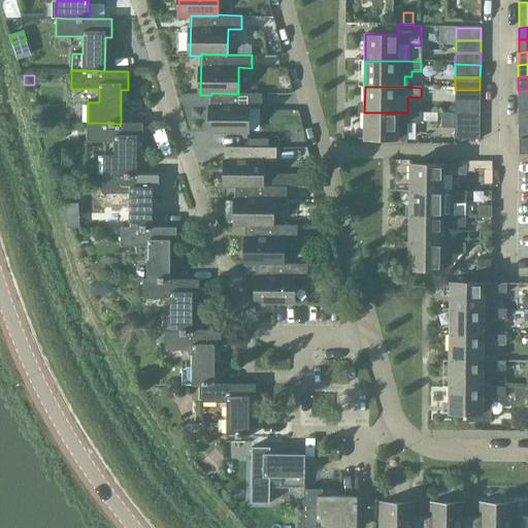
[(527,89),(518,90),(518,102),(527,102),(527,89)]
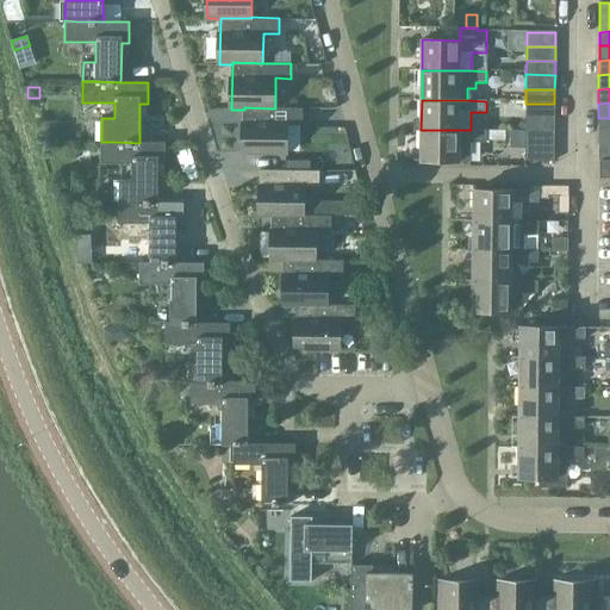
[(526,118),(554,118),(554,104),(526,104),(526,118)]
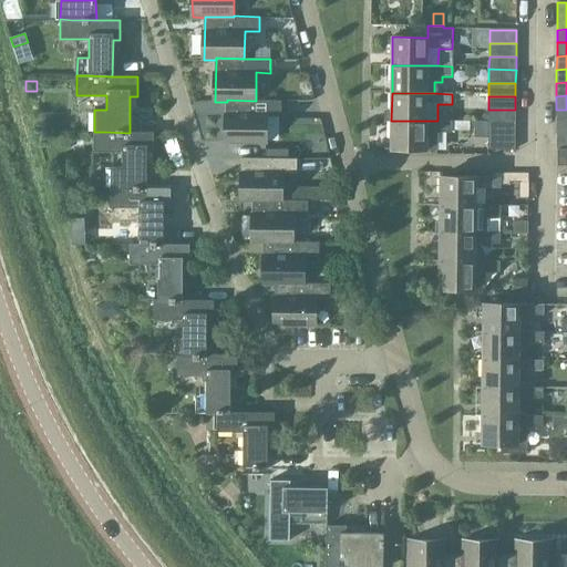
[(281,114),(282,101),(256,100),(256,101),(227,100),(227,102),(226,143),(268,144),(269,114),(281,114)]
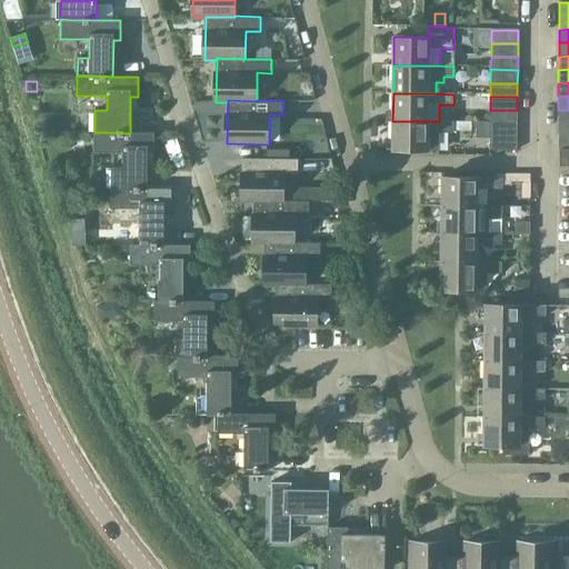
[(490,110),(490,123),(517,123),(517,110),(490,110)]
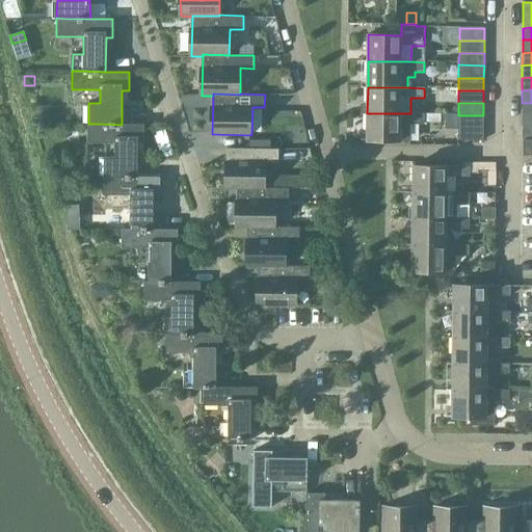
[(531,103),(522,103),(522,114),(531,113),(531,103)]
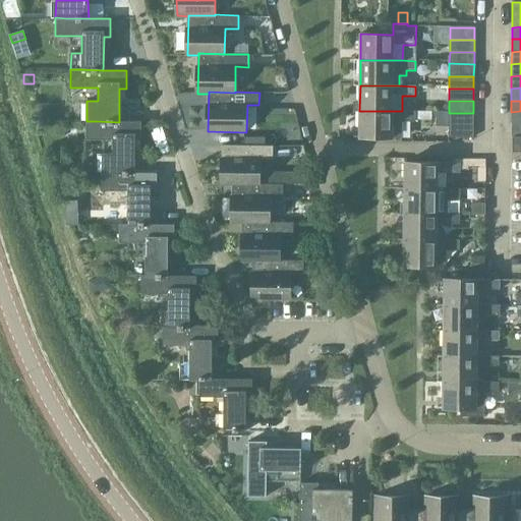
[(415,112),(402,111),(392,111),(359,111),(359,138),(401,138),(401,121),(414,121),(414,120),(415,112)]
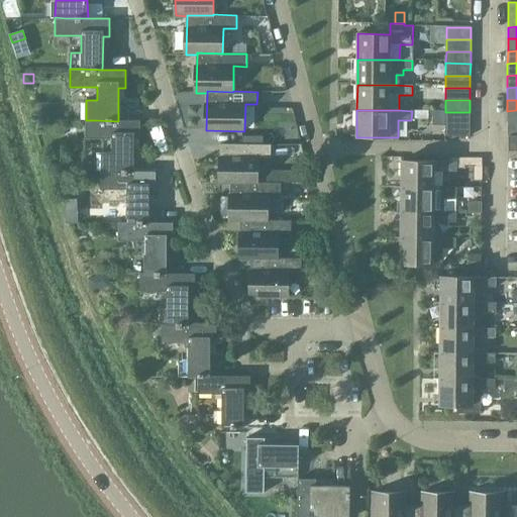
[(516,110),(507,111),(507,123),(516,123),(516,110)]
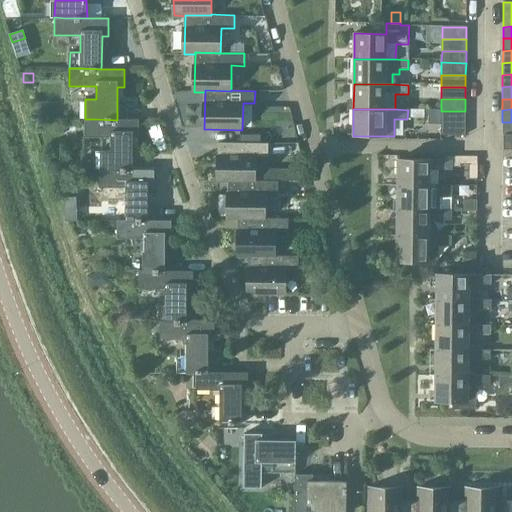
[(408,110),(407,118),(424,118),(424,110),(408,110)]
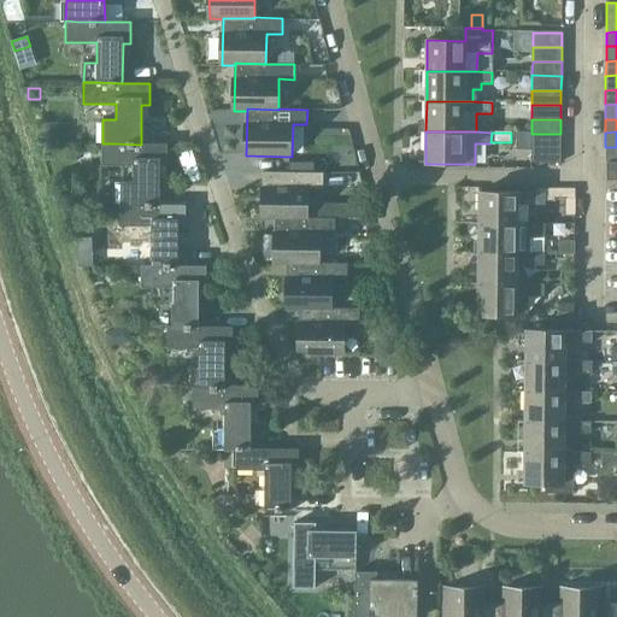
[(532,148),(560,148),(560,134),(532,134),(532,148)]
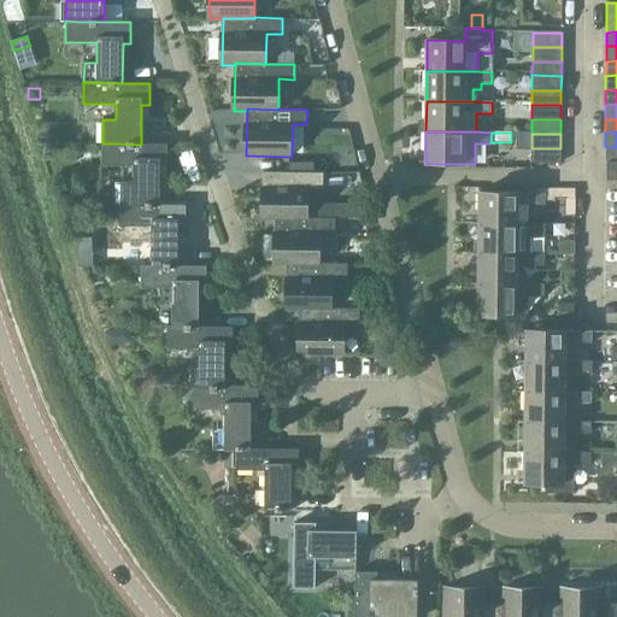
[(134,204),(134,205),(159,205),(160,166),(168,166),(168,145),(141,145),(115,144),(103,144),(103,165),(134,165),(134,182),(121,182),(121,204),(122,204),(134,204)]
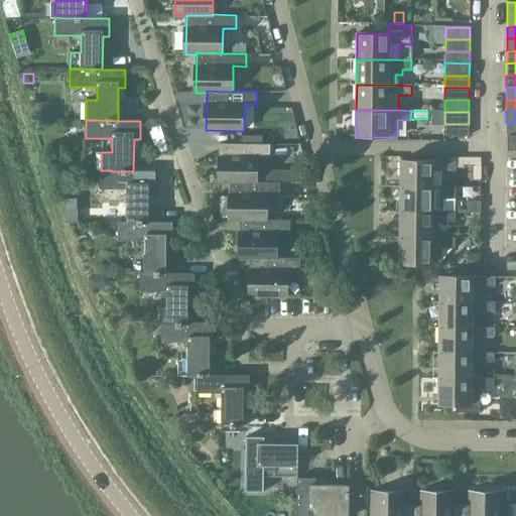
[(506,136),(508,136),(515,135),(515,123),(506,123),(506,136)]
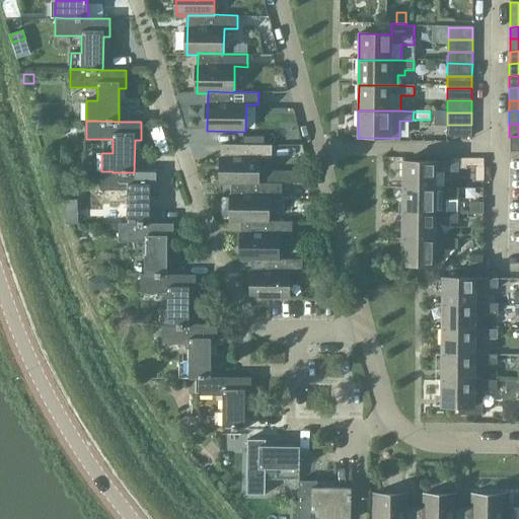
[(447,125),(447,137),(471,138),(471,125),(447,125)]
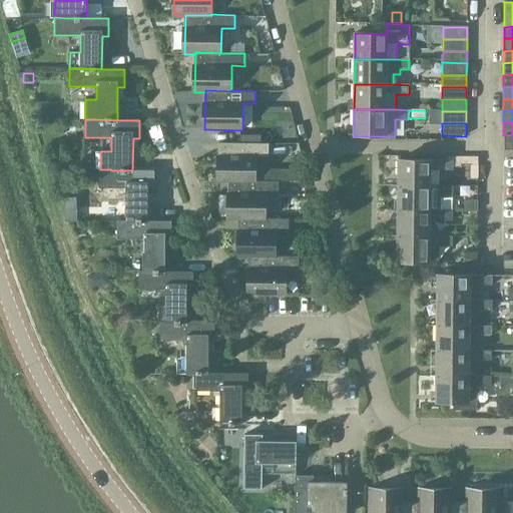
[(512,134),(505,135),(504,150),(512,149),(512,134)]
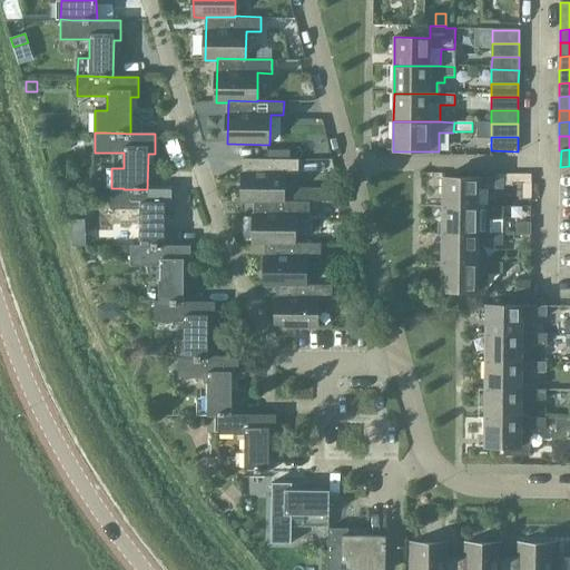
[(243,203),(255,203),(255,202),(283,203),(283,202),(284,175),(298,176),(298,160),(244,159),(243,203)]
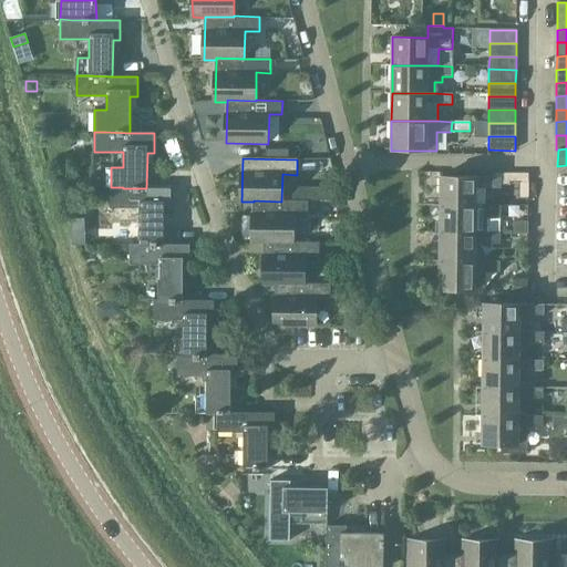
[(495,174),(494,177),(501,177),(501,185),(511,185),(511,182),(511,174),(495,174)]
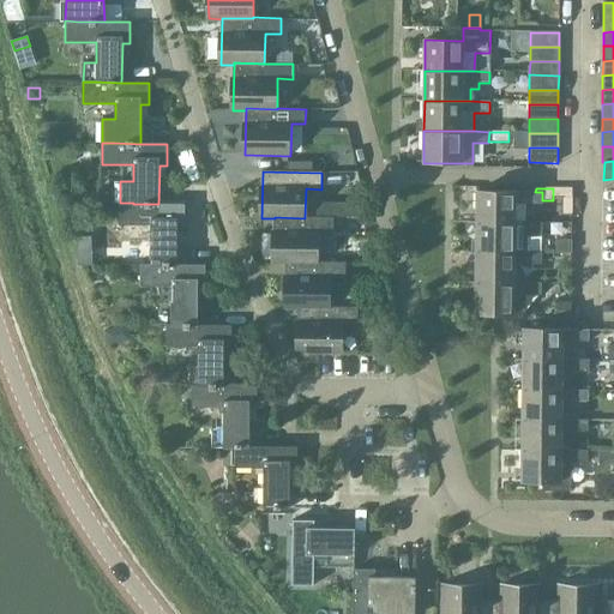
[(477,192),(477,222),(516,223),(516,204),(542,205),(542,200),(542,192),(535,192),(477,192)]
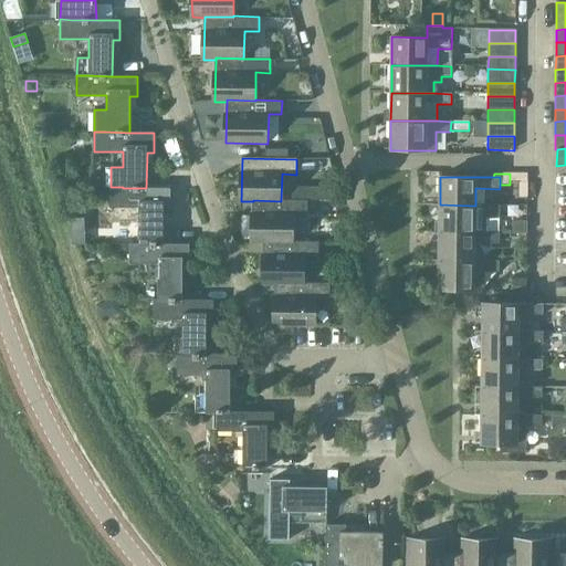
[(139,208),(139,244),(164,244),(164,208),(170,208),(170,188),(146,188),(123,188),(123,187),(112,187),(112,207),(139,208)]
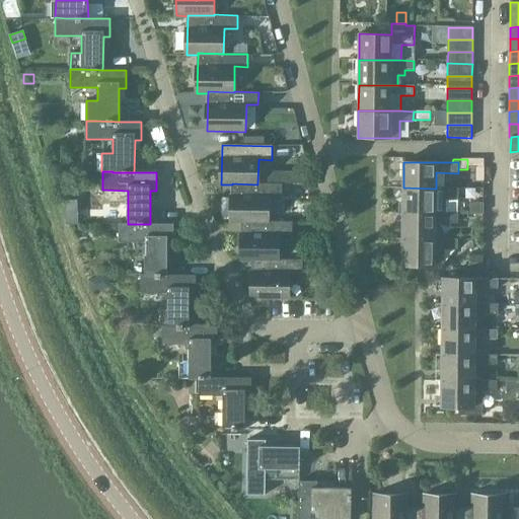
[(298,171),(288,171),(288,182),(298,182),(298,171)]
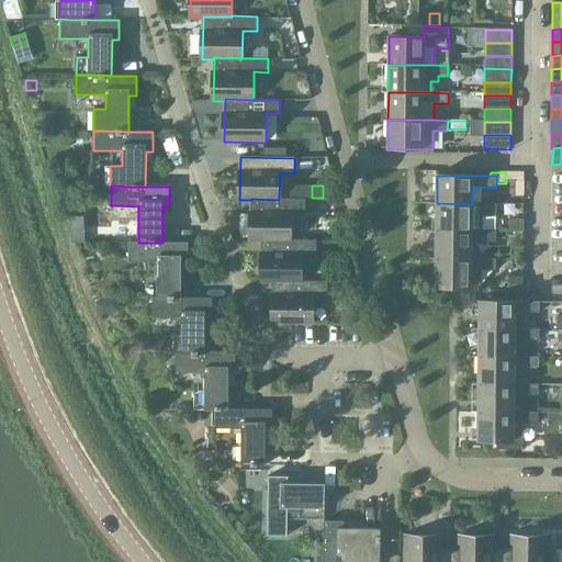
[(250,240),(262,240),(291,240),(291,239),(292,212),(306,213),(306,199),(279,199),(279,200),(251,199),(251,200),(250,240)]
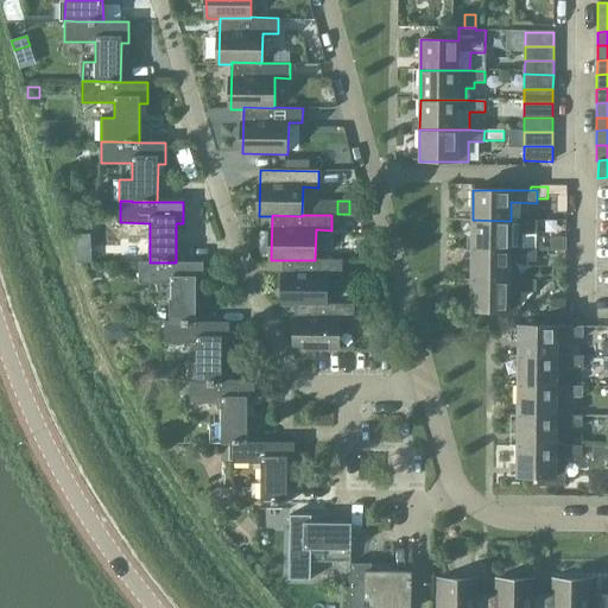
[(473,220),(472,249),(510,251),(521,251),(521,233),(537,233),(537,221),(511,221),(473,220)]
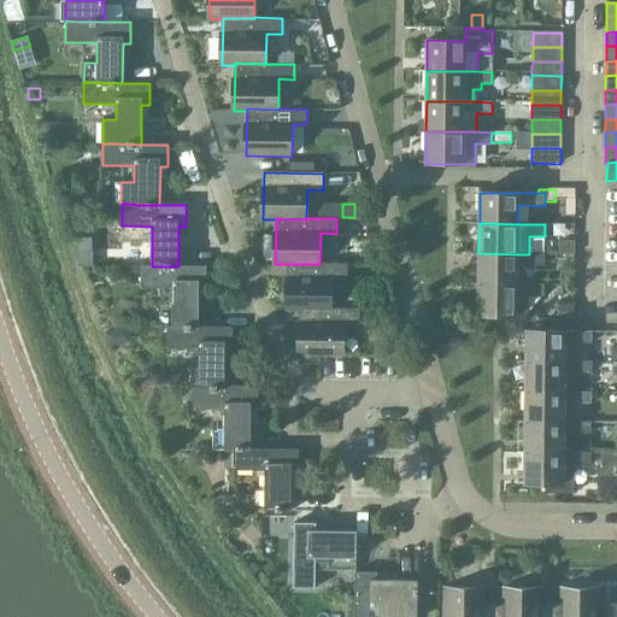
[(559,241),(559,254),(575,254),(575,241),(559,241)]
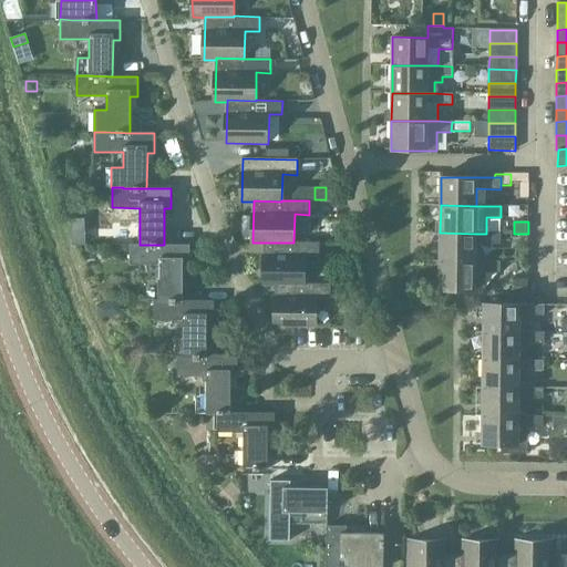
[(440,233),(440,261),(475,261),(475,245),(501,245),(501,234),(486,234),(475,234),(440,233)]
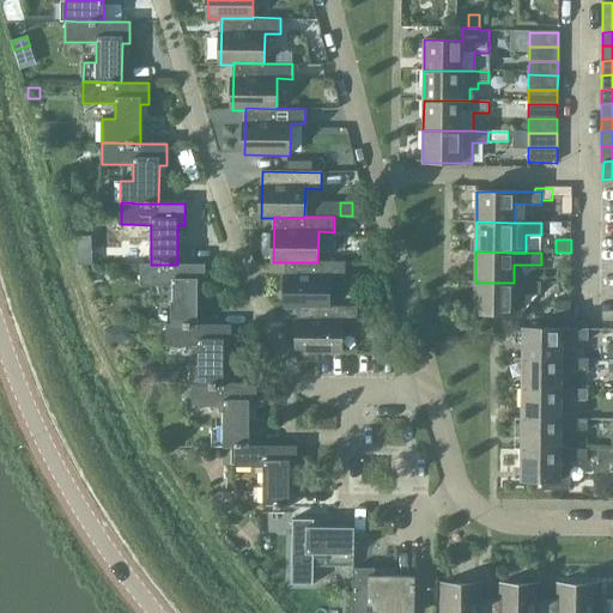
[(317,262),(286,262),(285,308),(298,308),(298,307),(329,307),(329,277),(345,277),(346,261),(317,261),(317,262)]
